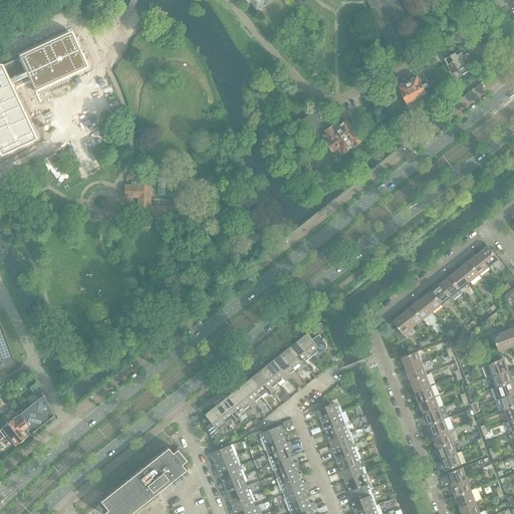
[(265,4),(269,0),(248,0),(257,10),(265,4)]
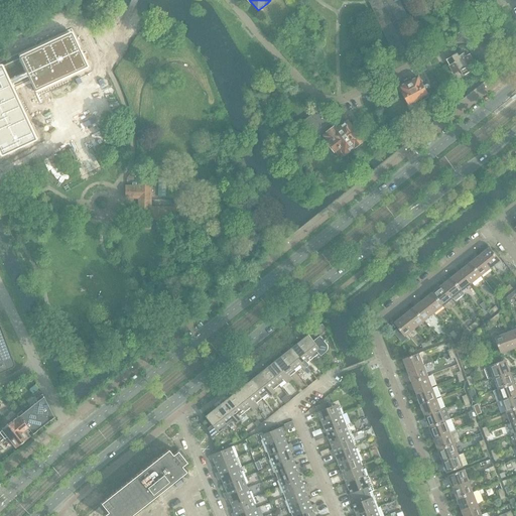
[(371,0),(369,1),(395,56),(420,44),(415,32),(409,35),(404,25),(410,22),(399,0),(394,3),(392,0),(371,0)]
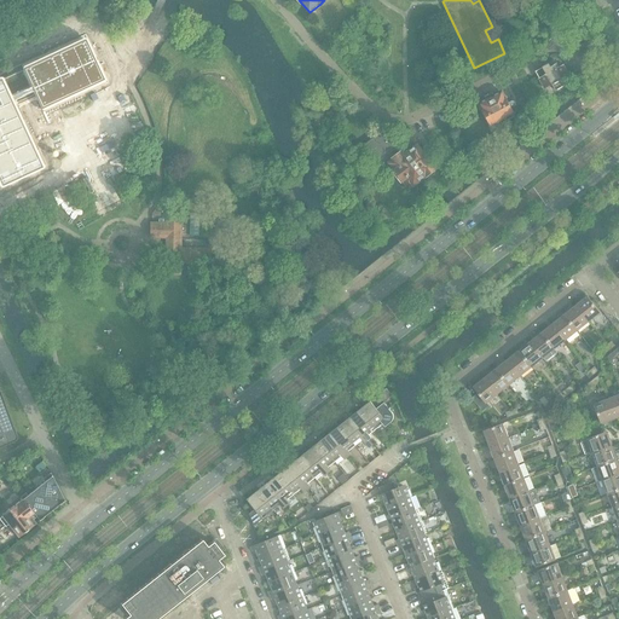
[(0,187),(39,169),(4,99),(93,56),(91,50),(86,52),(76,34),(0,70),(0,187)]
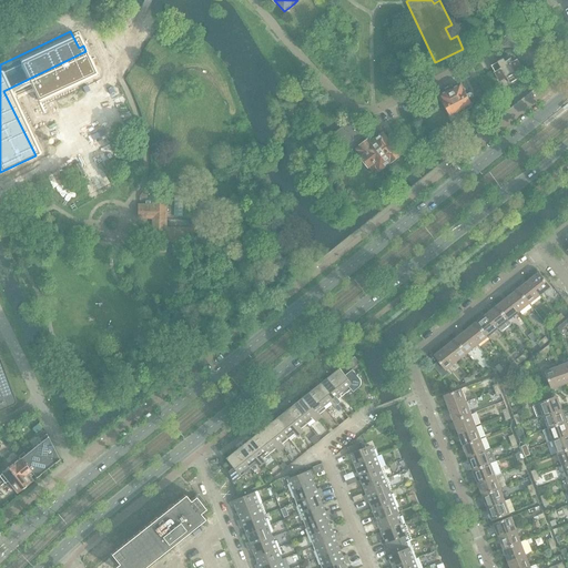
[(515,72),(521,69),(517,60),(513,62),(509,56),(498,61),(498,62),(492,66),(495,72),(499,81),(507,78),(509,83),(518,79),(515,72)]
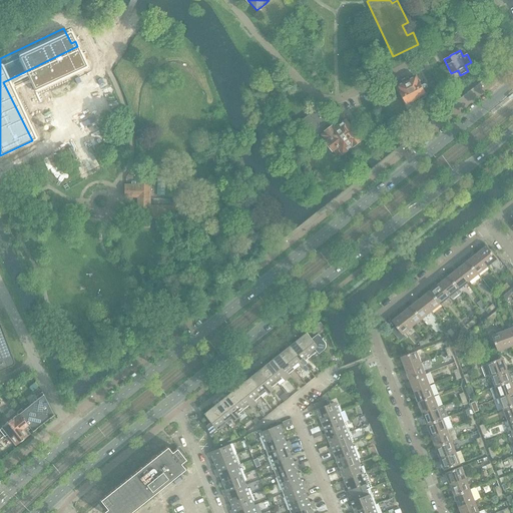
[(426,93),(424,89),(419,80),(419,81),(416,76),(410,79),(408,77),(406,78),(402,80),(404,83),(398,86),(400,91),(407,104),(416,99),(418,98),(419,100),(426,96),(425,94),(426,93)]
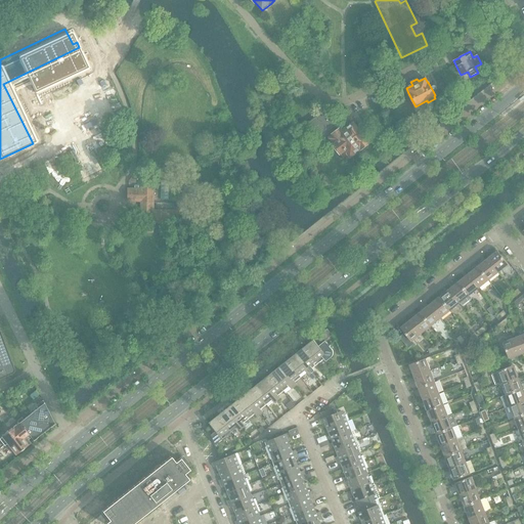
[(387,100),(383,93),(374,98),(378,105),(387,100)]
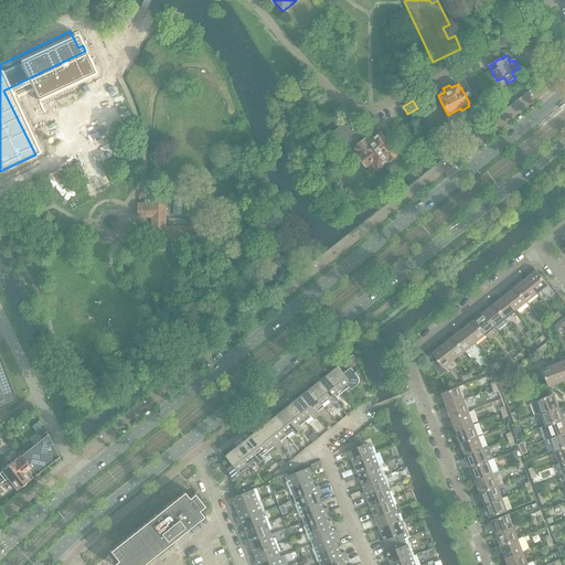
[(392,147),(388,142),(381,132),(373,138),(361,132),(364,130),(363,127),(361,124),(359,120),(356,118),(353,116),(331,132),(332,134),(333,138),(336,141),(342,147),(356,136),(365,140),(355,149),(361,157),(361,159),(362,161),(363,162),(364,163),(366,164),(368,164),(373,172),(397,155),(392,147)]
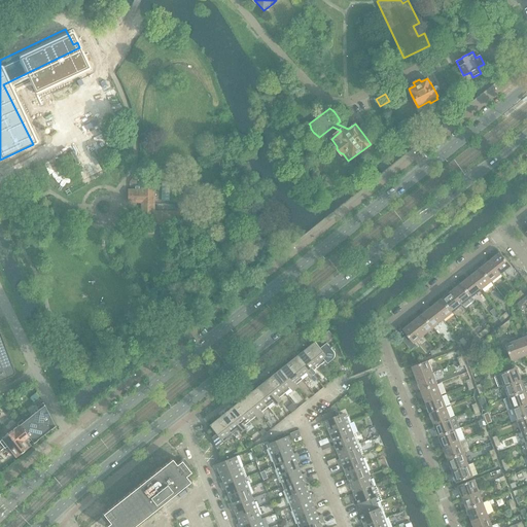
[(154,183),(144,183),(144,192),(128,192),(128,203),(144,203),(144,233),(154,233),(154,226),(179,226),(179,216),(154,215),(154,183)]
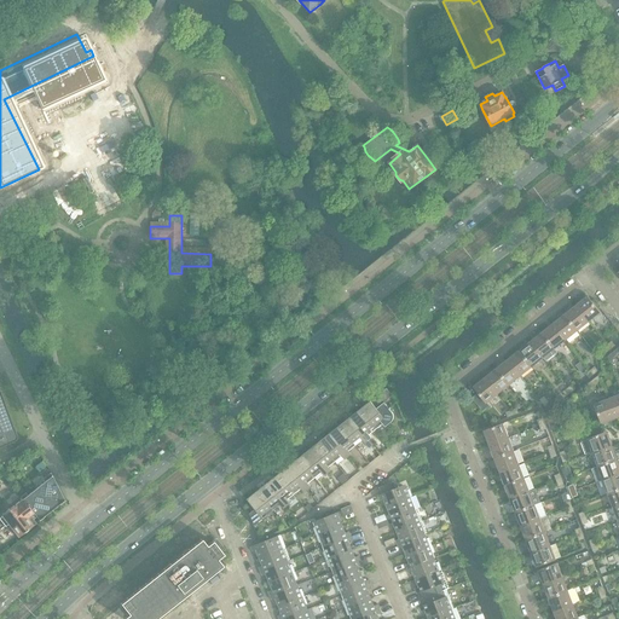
[(600,312),(588,296),(586,298),(585,296),(579,300),(580,302),(576,306),(589,322),(600,312)]
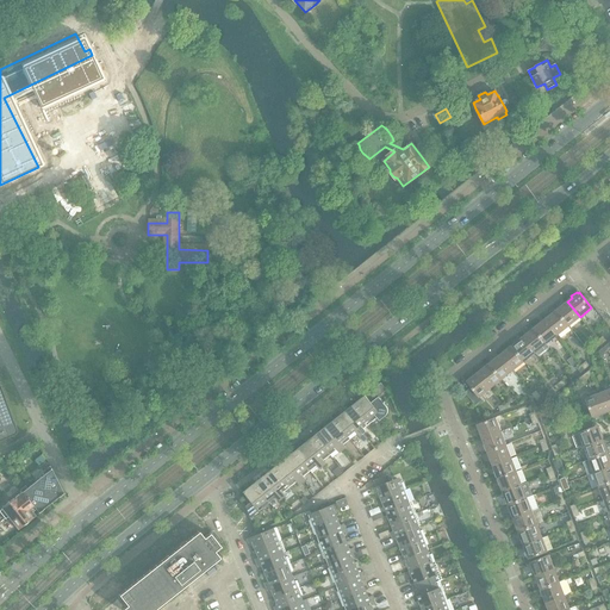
[(580,317),(567,302),(562,305),(561,304),(555,309),(556,310),(568,327),(580,317)]
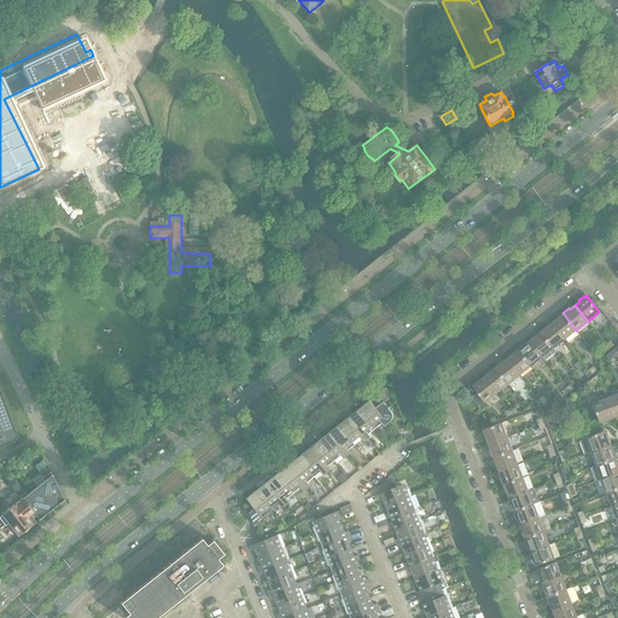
[(576,331),(564,314),(563,315),(561,314),(557,318),(558,320),(552,324),(565,339),(576,331)]
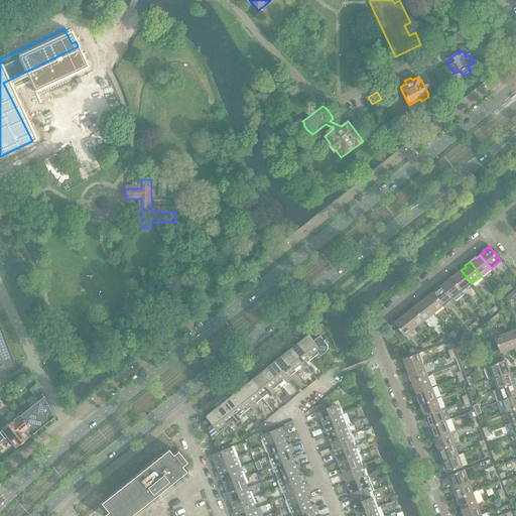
[(472,283),(461,270),(457,273),(456,272),(452,276),(452,277),(463,290),(472,283)]
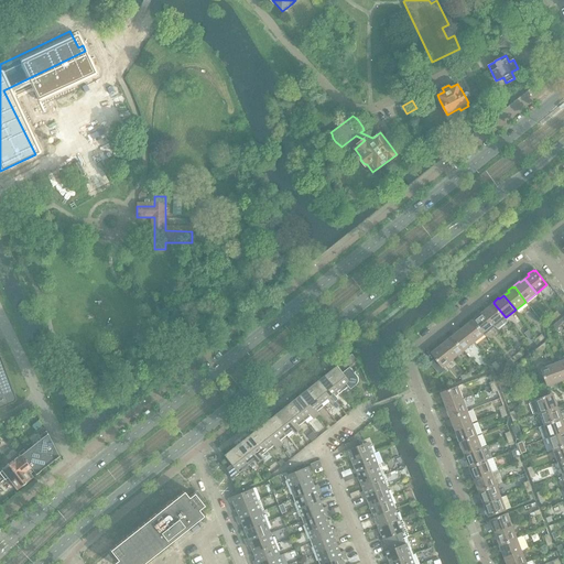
[(506,317),(494,303),(492,304),(492,303),(487,306),(488,307),(484,312),(495,326),(498,329),(500,329),(507,323),(508,321),(505,317),(506,317)]
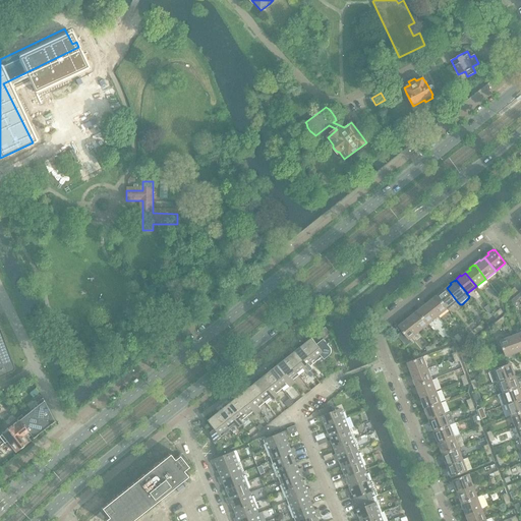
[(457,301),(447,288),(442,291),(442,290),(437,294),(438,295),(437,295),(448,308),(457,301)]
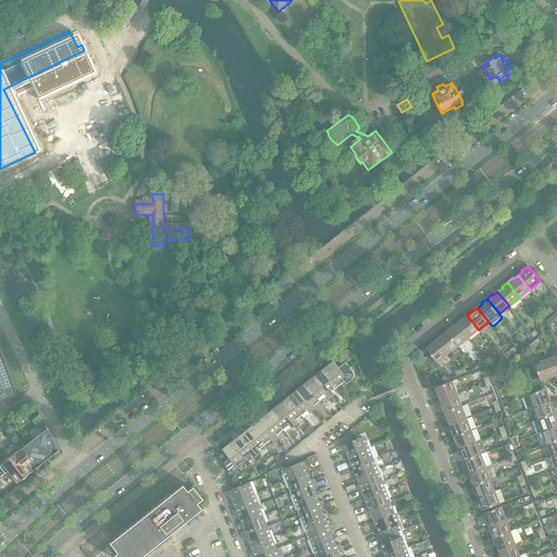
[(479,330),(467,316),(467,317),(466,316),(460,319),(461,320),(457,324),(468,338),(479,330)]
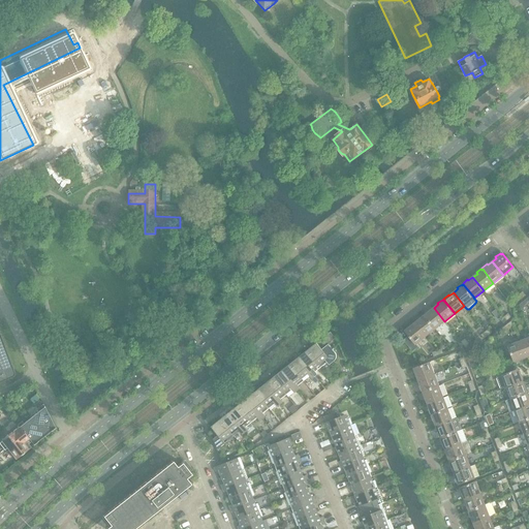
[(444,321),(434,308),(430,311),(429,310),(424,314),(425,315),(424,315),(435,329),(444,321)]
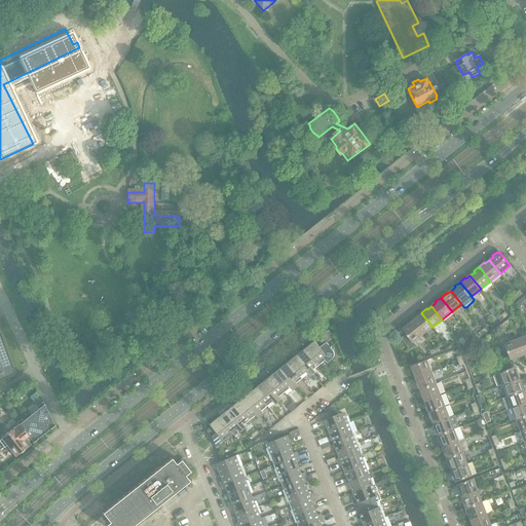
[(433,327),(421,313),(421,314),(420,313),(415,316),(416,317),(412,322),(423,335),(433,327)]
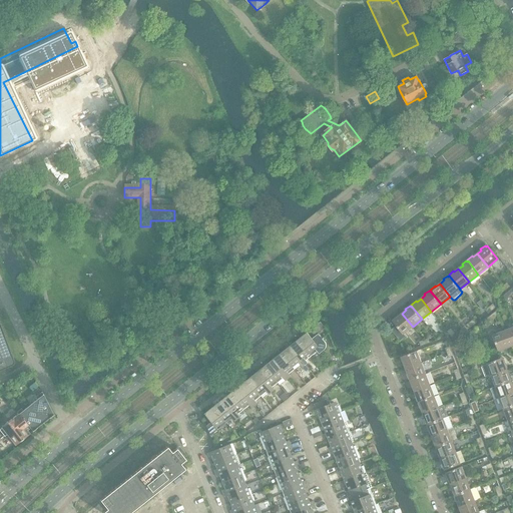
[(403,334),(413,327),(402,314),(398,317),(397,316),(392,320),(393,321),(392,321),(396,326),(391,330),(400,341),(405,337),(403,334)]
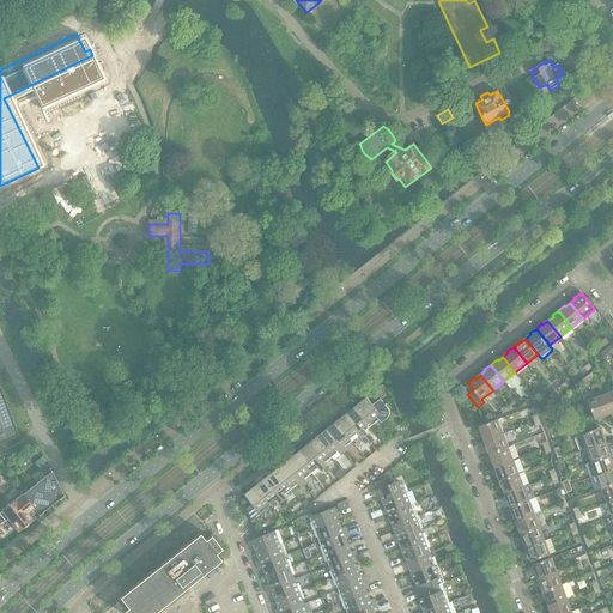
[(389,410),(381,399),(388,392),(382,384),(371,394),(372,398),(370,400),(366,398),(357,406),(371,424),(378,419),(382,423),(388,418),(389,416),(390,413),(390,412),(389,410)]
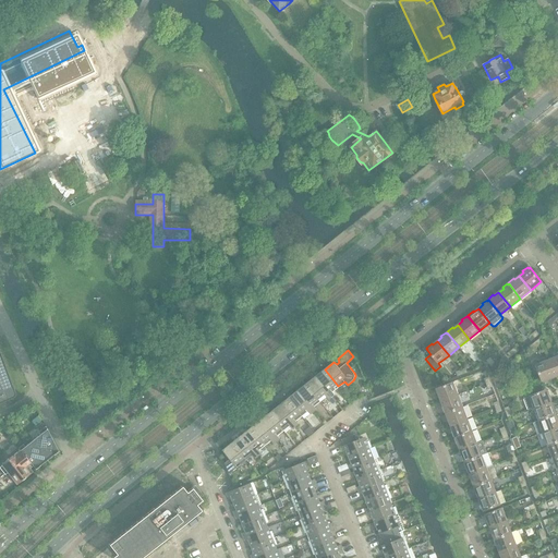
[(0,403),(13,398),(14,397),(15,397),(15,396),(15,395),(15,393),(0,352),(0,403)]
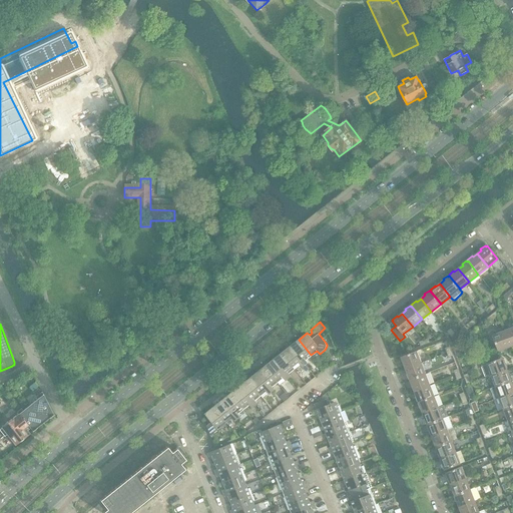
[(512,327),(504,331),(510,347),(512,345),(512,327)]
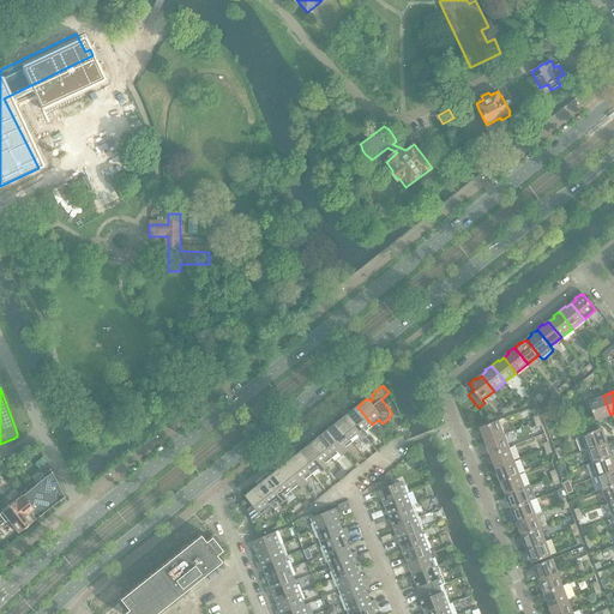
[(611,415),(603,396),(589,401),(596,420),(597,420),(599,421),(605,419),(605,417),(611,415)]
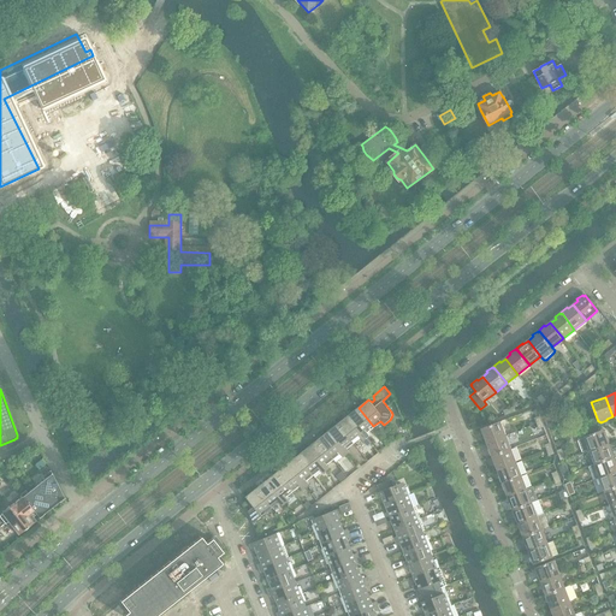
[(373,426),(359,408),(348,415),(367,438),(371,436),(367,431),(373,426)]
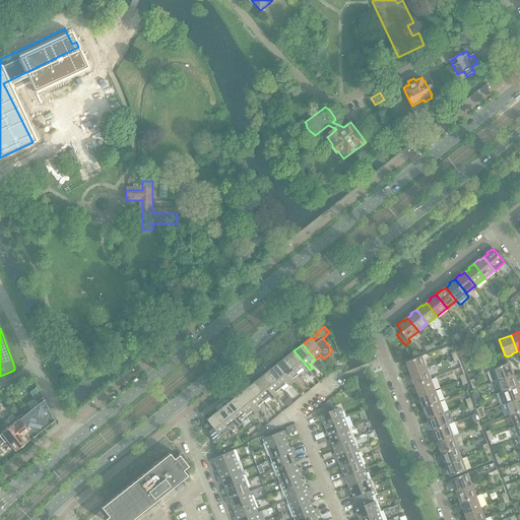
[(310,370),(294,350),(285,358),(293,367),(298,374),(304,369),(307,372),(310,370)]
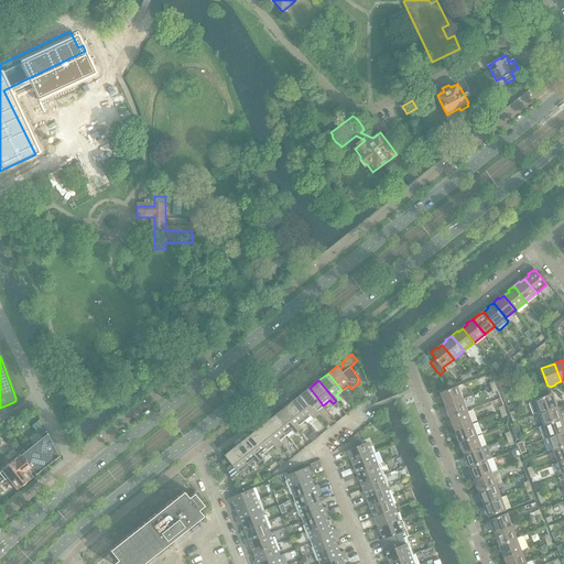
[(463,399),(458,386),(441,392),(441,393),(440,394),(442,400),(444,400),(446,405),(463,399)]
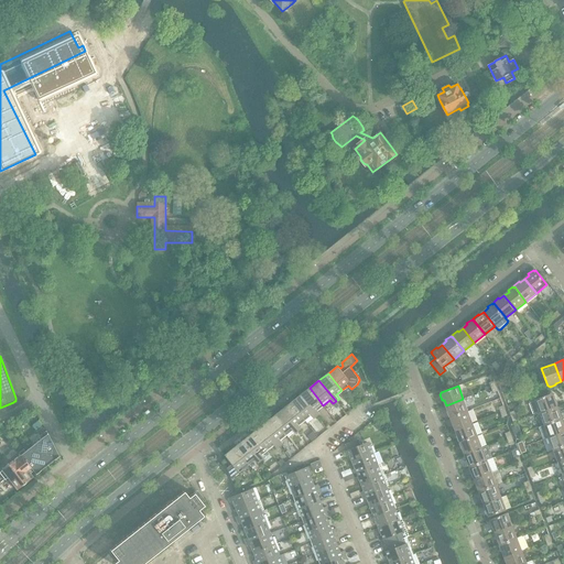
[(323,405),(317,398),(310,388),(300,396),(317,416),(320,414),(317,410),(323,405)]
